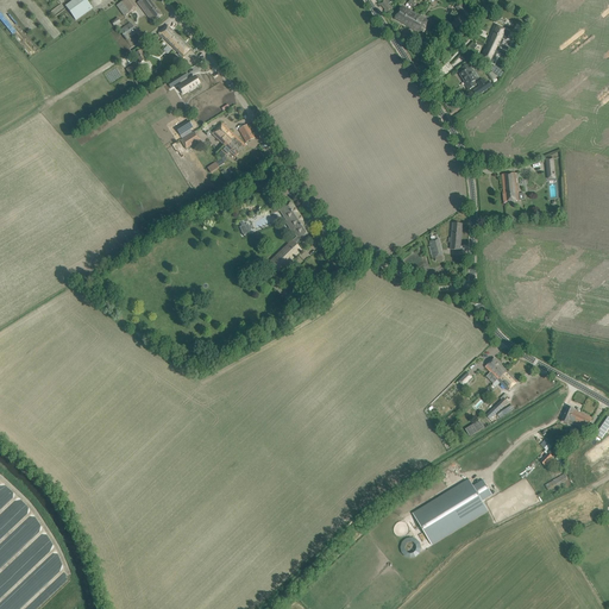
[(93,8),(86,0),(73,0),(66,6),(76,20),(93,8)]
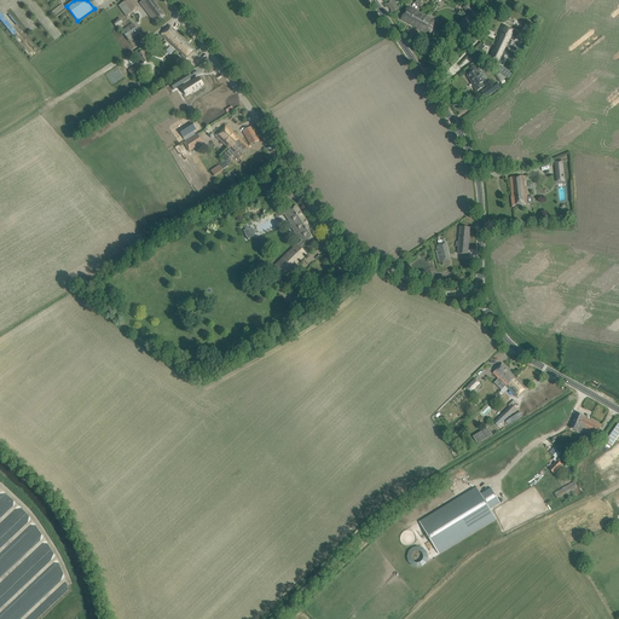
[(126,17),(139,9),(133,0),(126,0),(119,6),(126,17)]
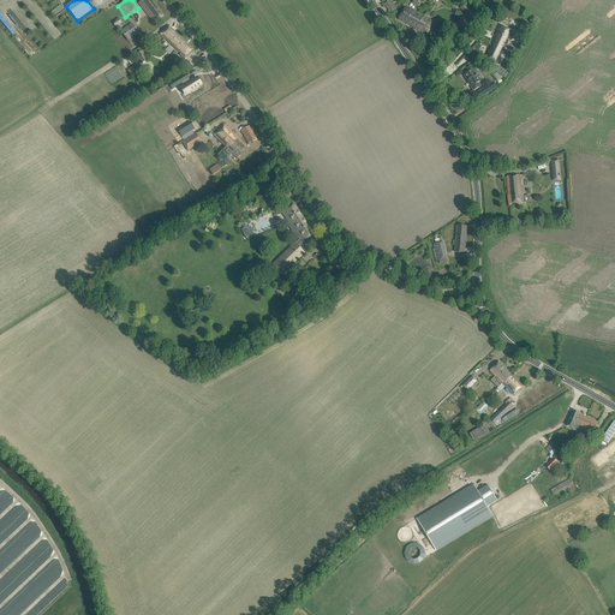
[(163,16),(151,0),(142,0),(138,3),(154,23),(163,16)]
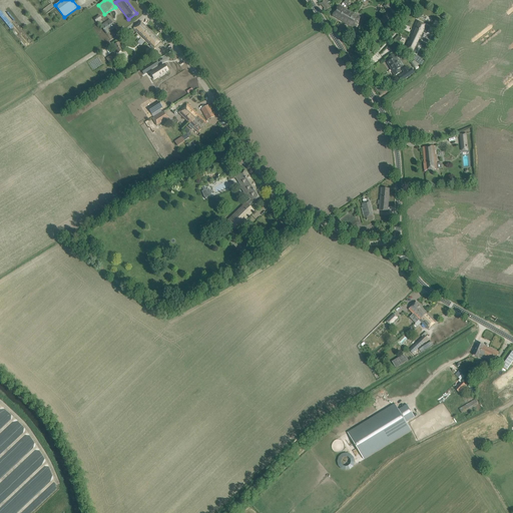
[(324,0),(322,0),(319,3),(327,12),(331,7),(324,0)]
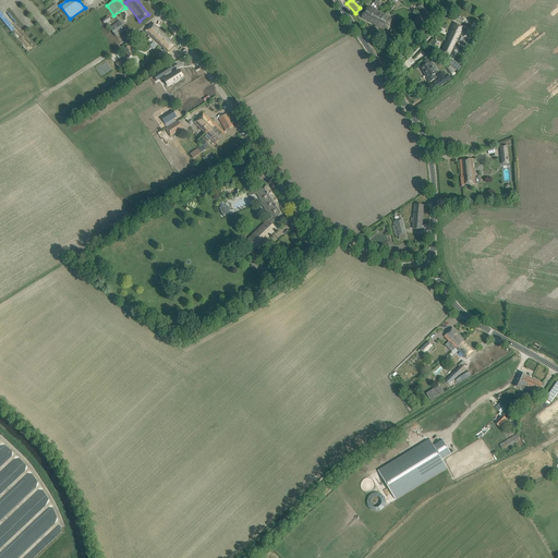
[(417,7),(424,13),(428,9),(421,2),(417,7)]
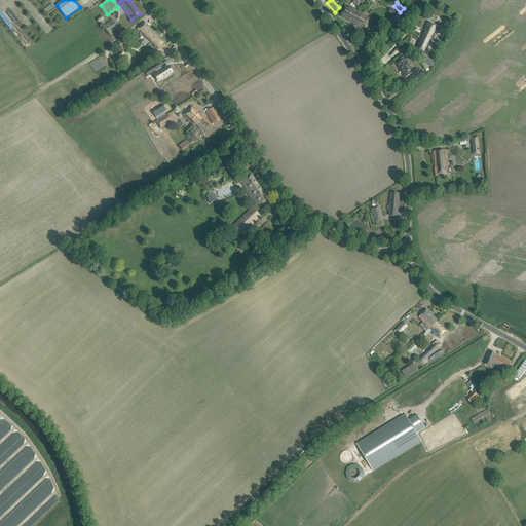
[(359,11),(347,5),(343,11),(341,16),(352,23),(359,11)]
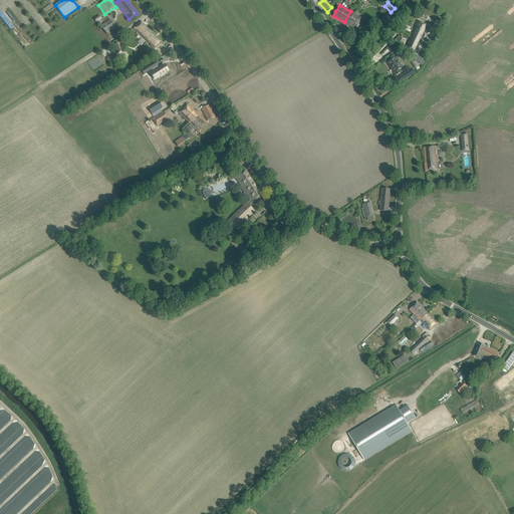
[(355,29),(358,25),(362,18),(350,11),(344,22),(355,29)]
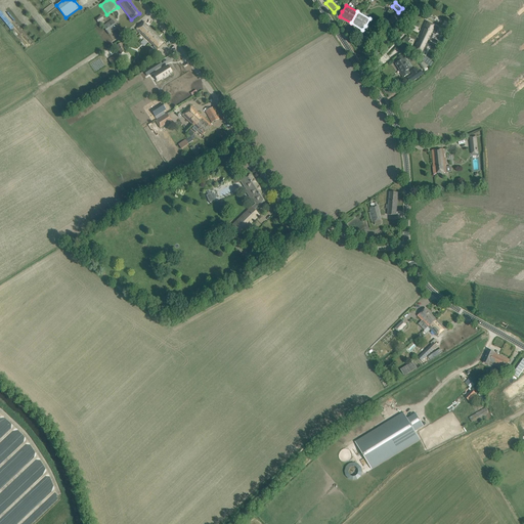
[(108,35),(118,29),(112,20),(102,27),(108,35)]
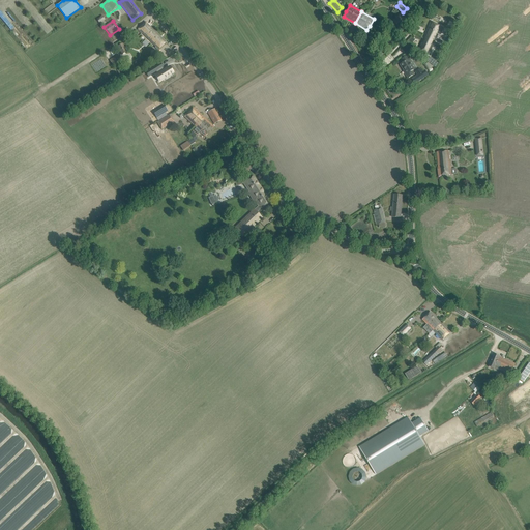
[(431,22),(419,51),(429,55),(438,33),(439,34),(441,34),(444,28),(440,27),(441,26),(431,22)]
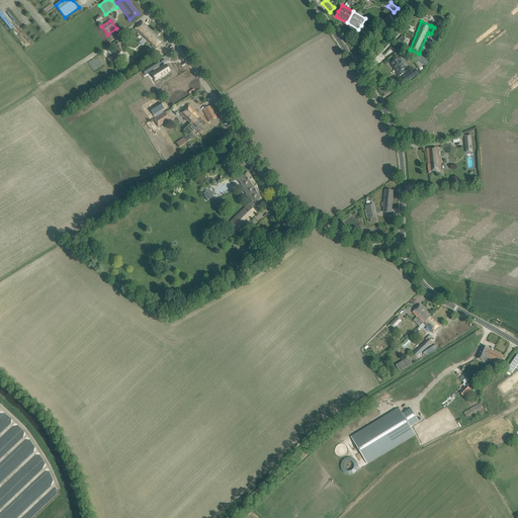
[(139,33),(139,32),(153,46),(152,47),(155,50),(162,41),(142,22),(135,29),(139,33)]
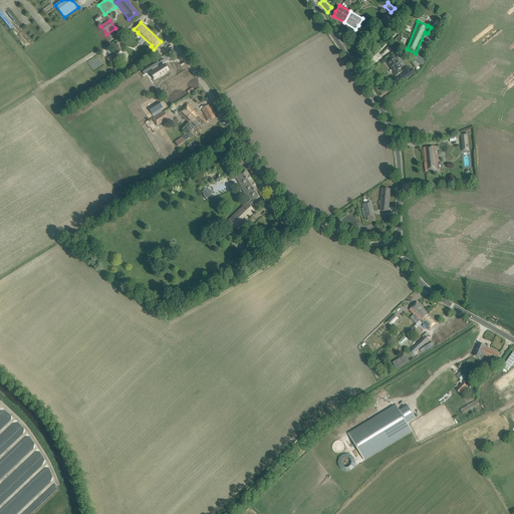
[(119,42),(113,45),(117,53),(123,50),(119,42)]
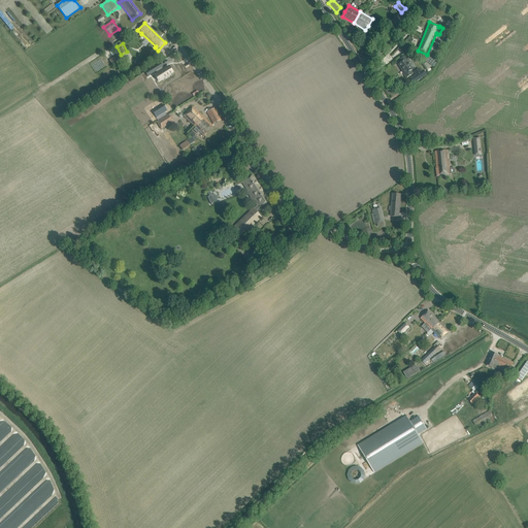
[(121,62),(120,61),(122,60),(118,55),(109,60),(113,67),(121,62)]
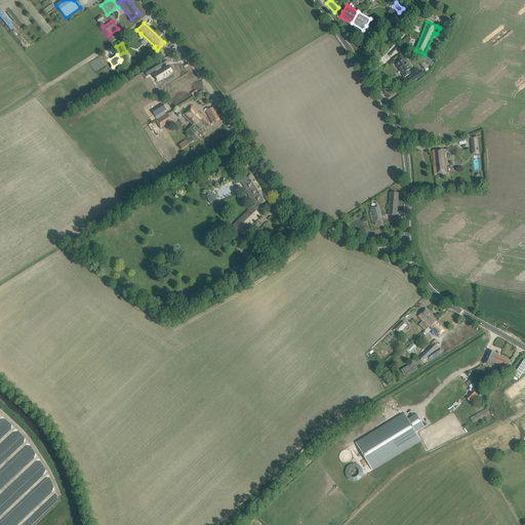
[(400,63),(398,64),(398,65),(402,70),(400,71),(404,78),(409,74),(407,71),(410,69),(404,61),(405,59),(403,56),(398,59),(400,63)]
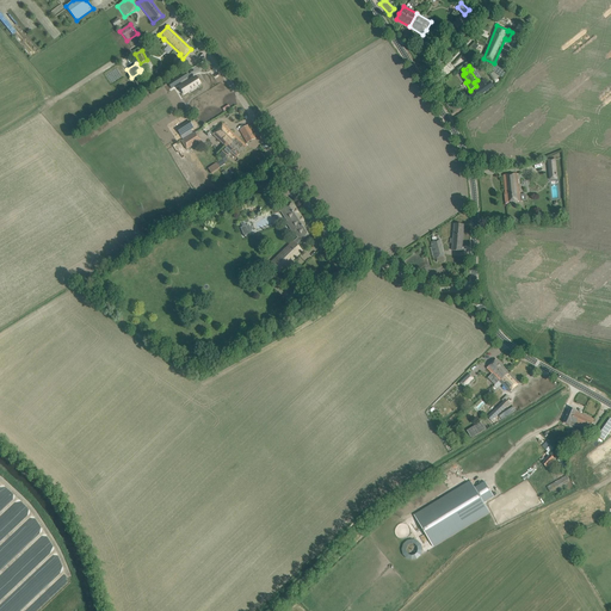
[(186,73),(168,84),(170,85),(172,88),(172,90),(183,82),(189,92),(201,85),(196,78),(189,82),(187,80),(190,78),(189,76),(189,78),(186,74),(187,74),(186,73)]
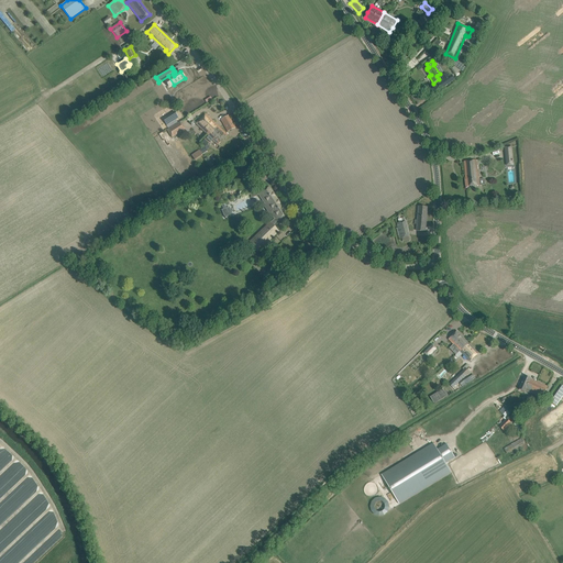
[(134,75),(131,70),(124,75),(127,79),(134,75)]
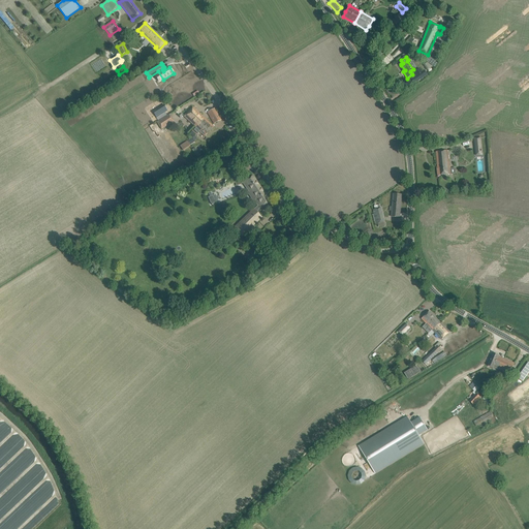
[(411,79),(414,84),(427,74),(424,70),(422,72),(419,69),(415,72),(417,75),(411,79)]
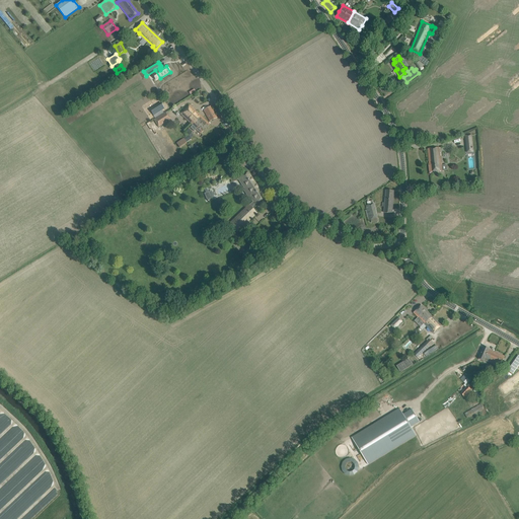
[(184,72),(179,76),(189,91),(194,88),(184,72)]
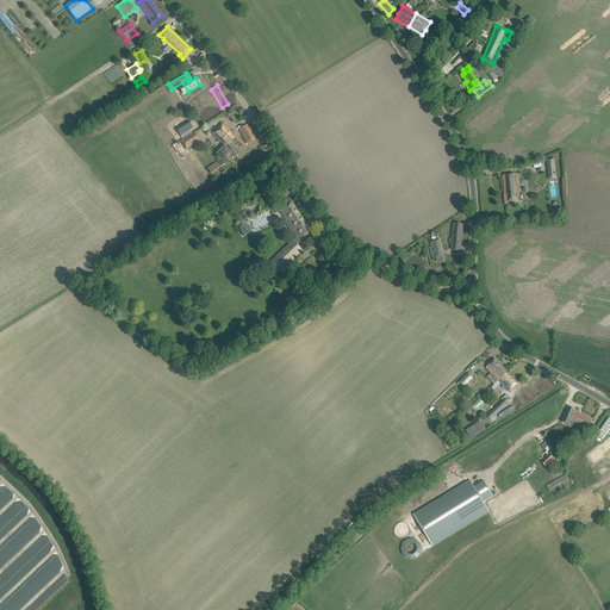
[(191,122),(178,130),(182,136),(195,128),(191,122)]
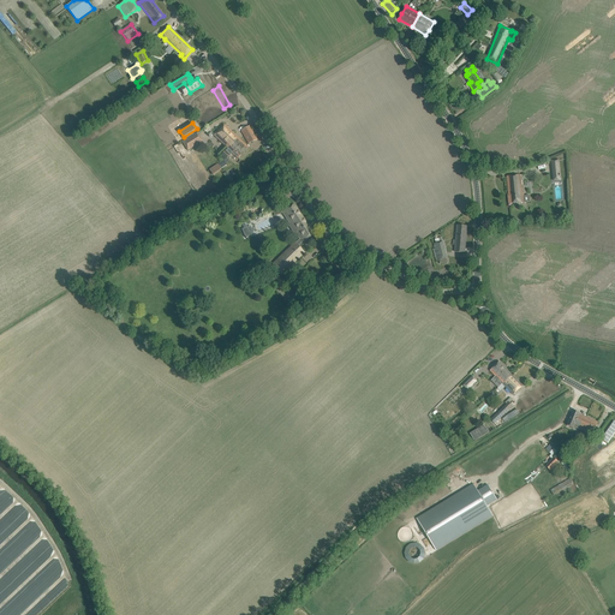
[(238,137),(224,125),(220,129),(214,136),(227,148),(238,137)]
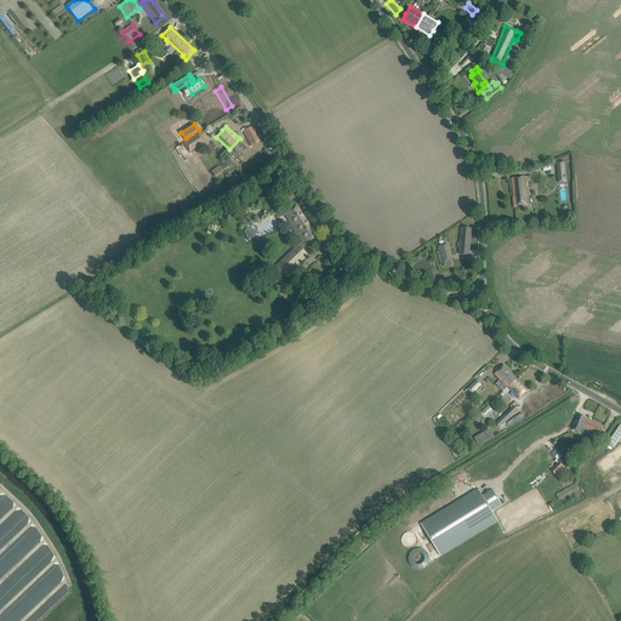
[(251,144),(260,141),(252,127),(244,132),(251,144)]
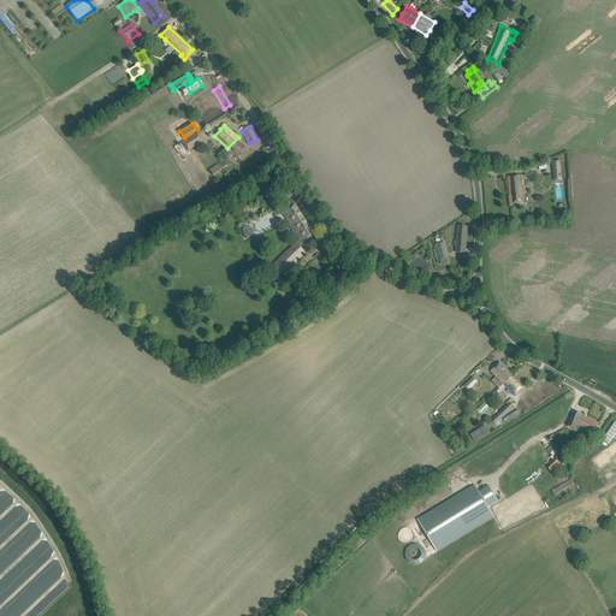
[(188,150),(202,142),(197,134),(183,142),(188,150)]
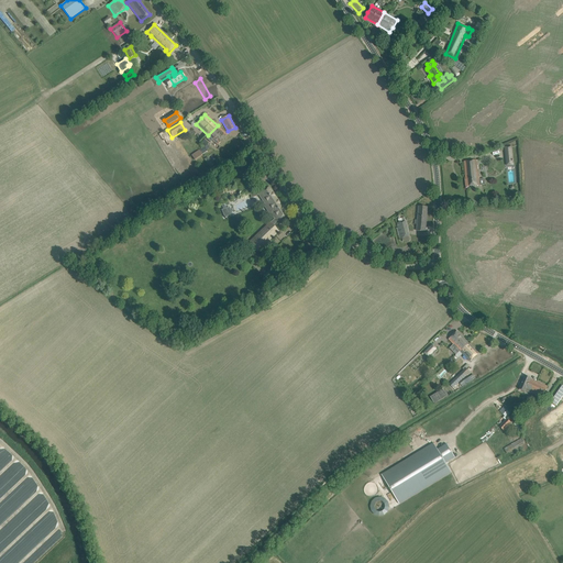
[(223,140),(228,135),(218,125),(208,135),(212,140),(212,141),(218,145),(223,140)]
